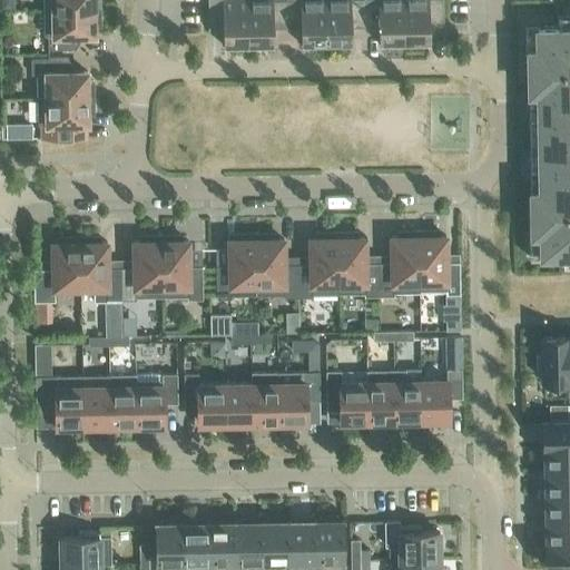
[(42,0),(43,10),(99,9),(98,0),(42,0)]
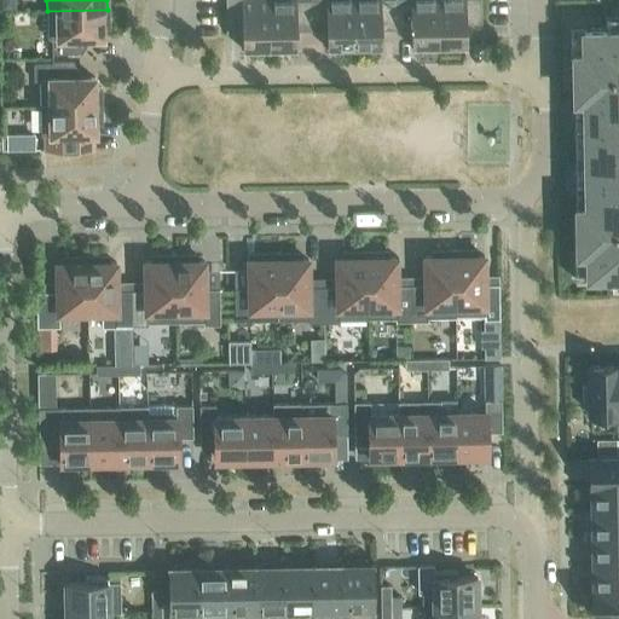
[(241,48),(270,48),(268,0),(225,0),(226,32),(239,32),(241,48)]
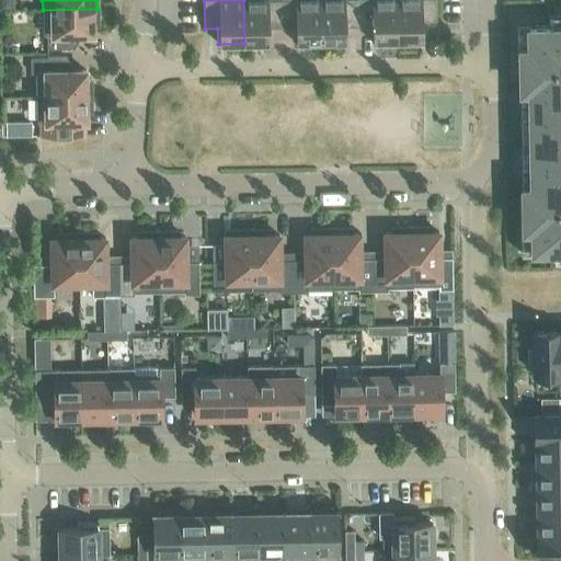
[(243,0),(244,44),(270,43),(270,27),(282,27),(282,0),(243,0)]
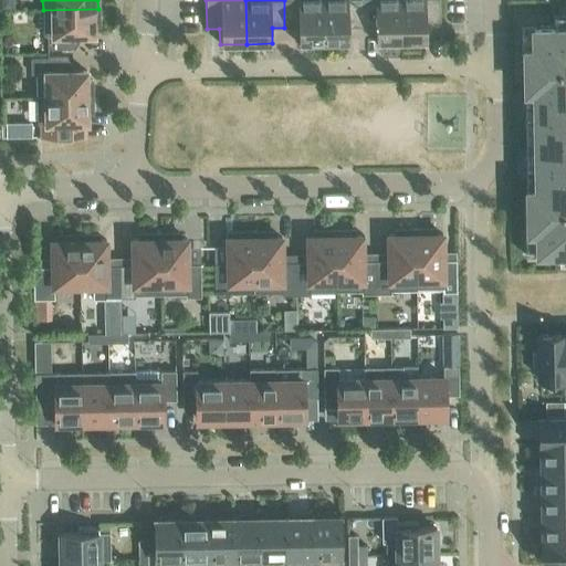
[(284,0),(284,28),(296,28),(297,43),(324,43),(323,0),(284,0)]
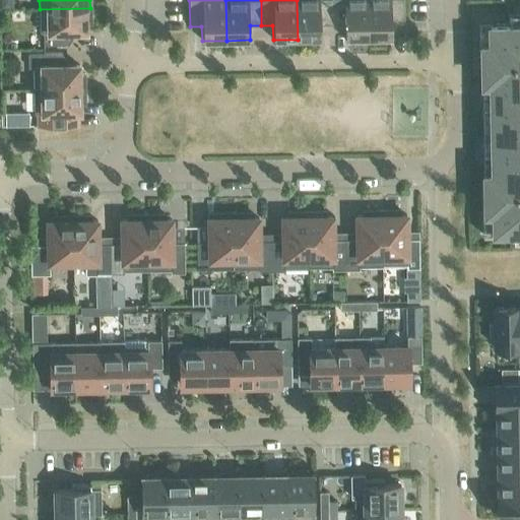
[(297,0),(298,40),(321,39),(321,24),(332,24),(332,0),(297,0)]
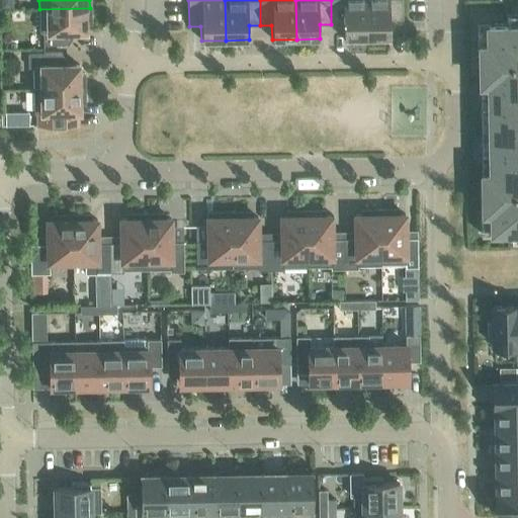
[(343,38),(367,38),(366,0),(331,0),(331,24),(342,24),(343,38)]
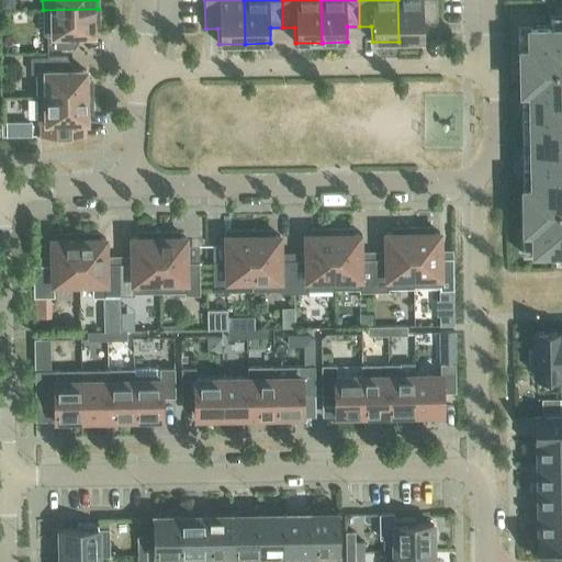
[(397,0),(398,42),(424,41),(424,25),(437,25),(436,0),(397,0)]
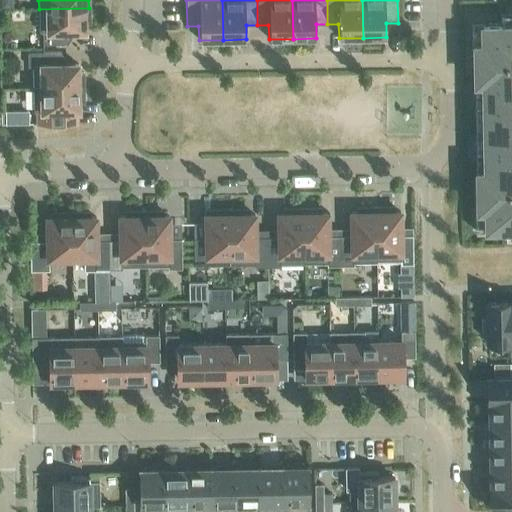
[(89,8),(39,9),(39,32),(42,32),(43,45),(68,44),(68,32),(85,32),(85,23),(89,23),(89,8)]
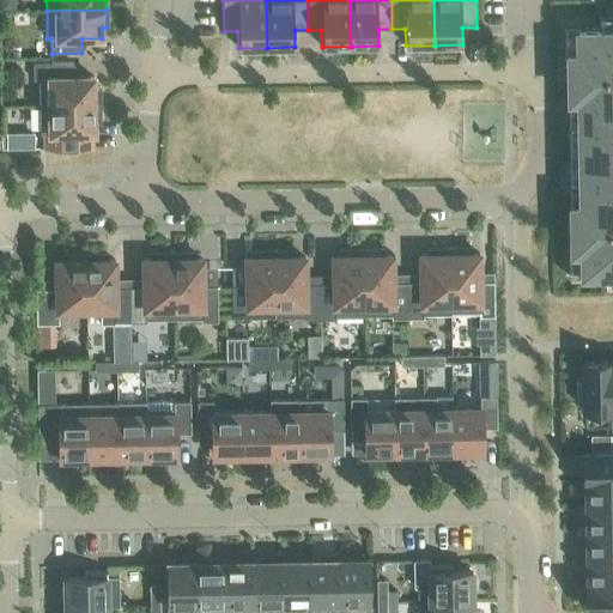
[(574,151),(612,150),(612,28),(578,29),(578,25),(575,25),(575,28),(576,28),(577,52),(566,52),(566,50),(564,50),(564,54),(568,54),(568,96),(568,98),(569,98),(577,98),(578,123),(572,123),(574,151)]
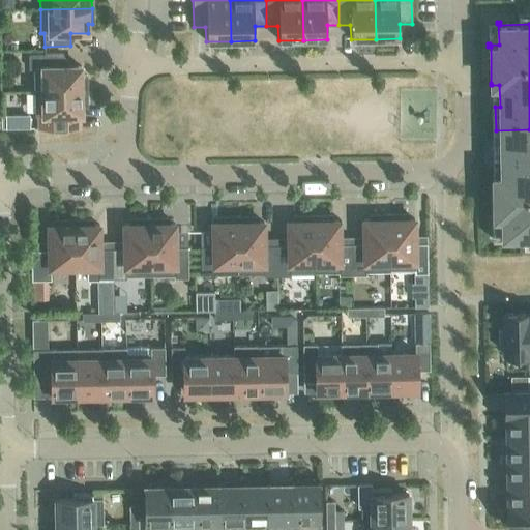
[(33,68),(34,91),(86,91),(86,76),(81,76),(81,66),(63,67),(62,54),(28,55),(29,68),(33,68)]
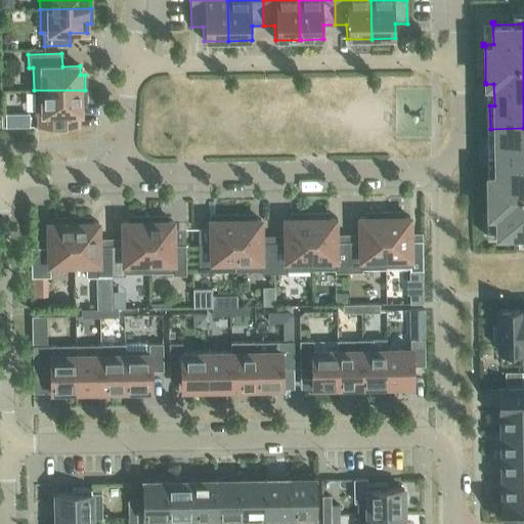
[(85,105),(85,90),(34,90),(34,115),(37,115),(37,127),(63,127),(62,115),(81,114),(81,105),(85,105)]
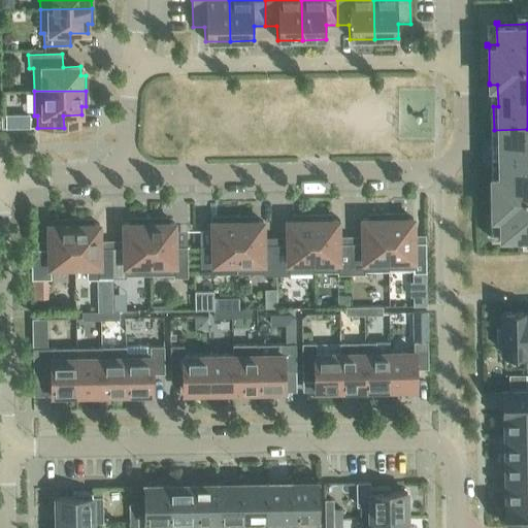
[(12,117),(2,118),(2,128),(13,127),(12,117)]
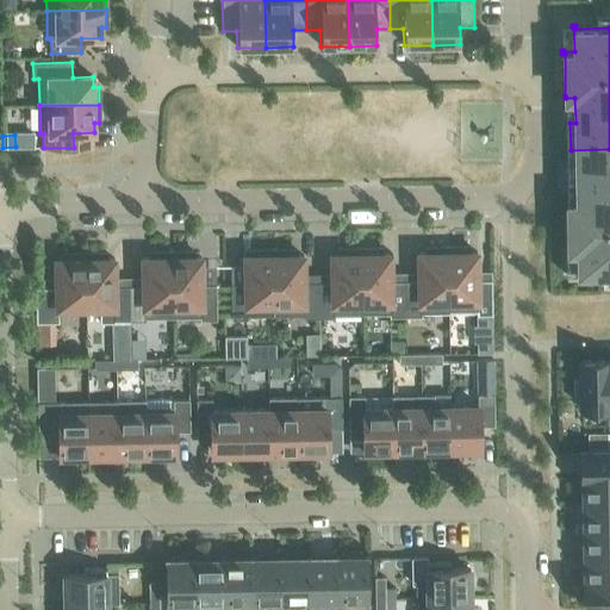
[(609,149),(571,150),(571,178),(576,178),(577,203),(568,203),(566,203),(566,205),(567,205),(567,247),(565,247),(565,251),(567,251),(567,249),(577,249),(578,273),(577,273),(577,274),(580,274),(580,272),(609,271),(609,149)]
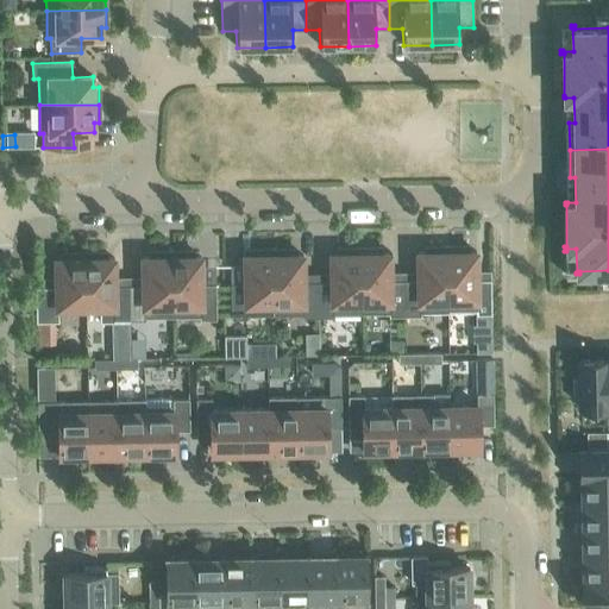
[(490,280),(476,280),(476,252),(469,252),(469,246),(446,248),(447,313),(475,312),(475,315),(491,314),(490,280)]
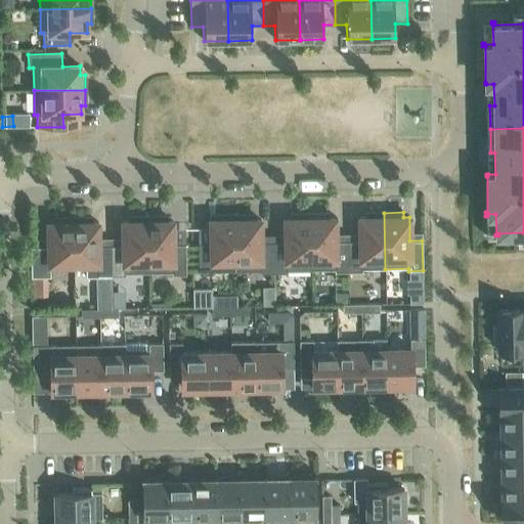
[(335,270),(335,272),(348,272),(347,242),(336,242),(335,218),(329,218),(329,213),(309,214),(311,270),(335,270)]
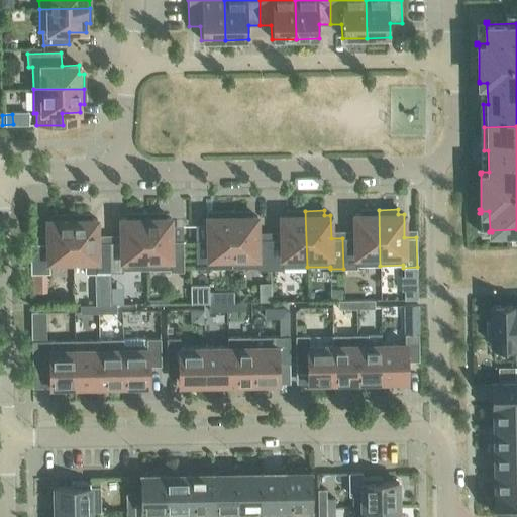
[(342,238),(343,269),(357,269),(357,266),(380,266),(379,210),(360,210),(360,214),(354,215),(355,238),(342,238)]
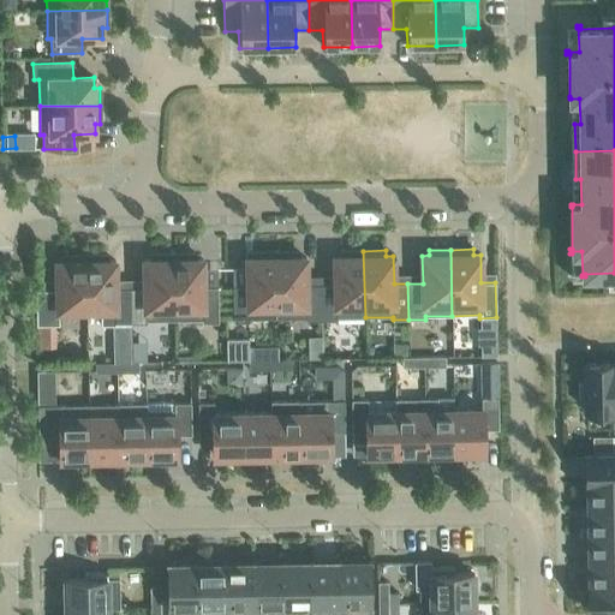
[(335,285),(321,286),(322,321),(338,321),(338,317),(365,317),(363,251),(341,251),(341,257),(334,257),(335,285)]
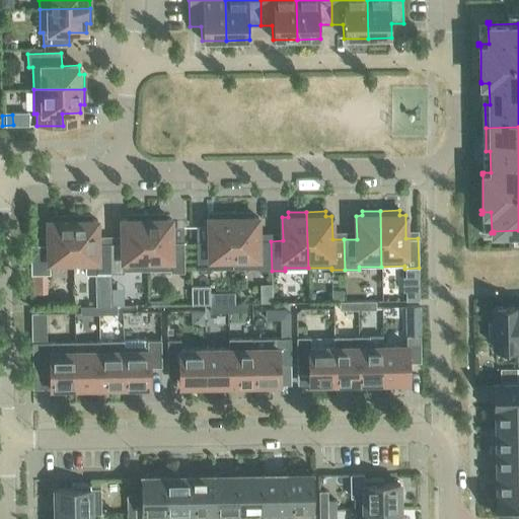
[(211,270),(234,269),(233,213),(214,214),(214,218),(208,219),(209,242),(197,242),(198,272),(211,272),(211,270)]
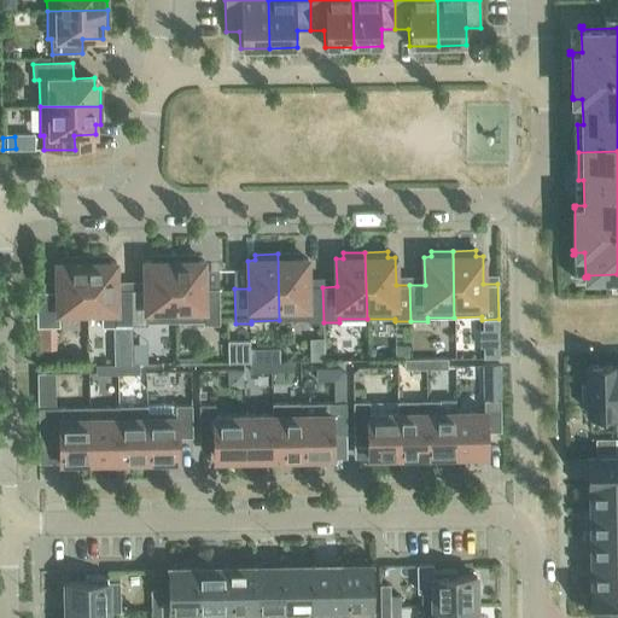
[(307,322),(324,322),(322,287),(308,287),(307,258),(299,260),(299,254),(278,254),(279,320),(307,320),(307,322)]
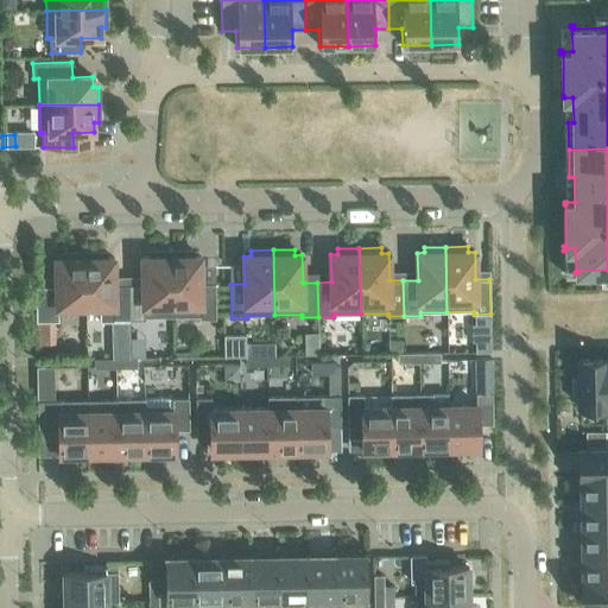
[(145,316),(172,316),(171,252),(149,252),(150,258),(143,258),(143,285),(128,286),(130,320),(145,318),(145,316)]
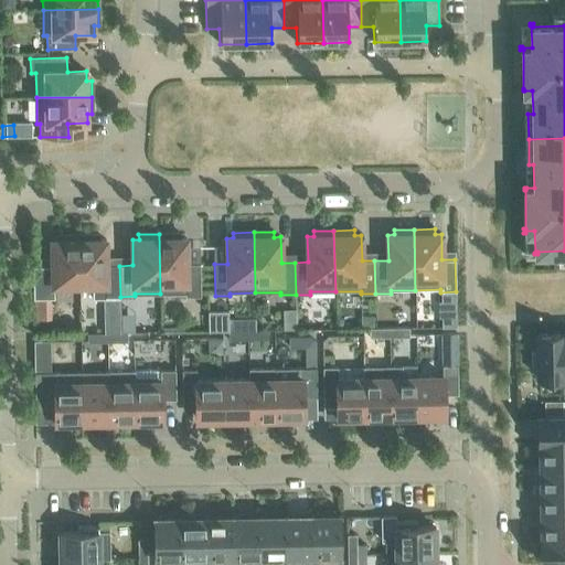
[(179,234),(159,234),(160,294),(187,292),(187,297),(201,297),(200,265),(187,264),(187,238),(179,238),(179,234)]
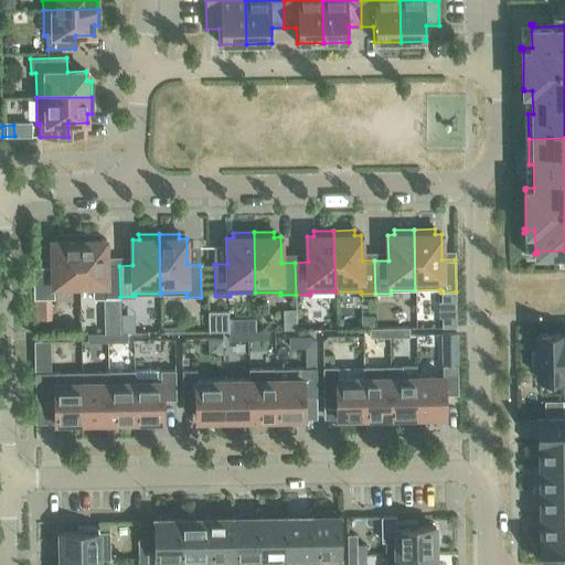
[(52,242),(52,267),(32,267),(33,299),(54,299),(54,286),(80,286),(78,235),(59,236),(59,241),(52,242)]
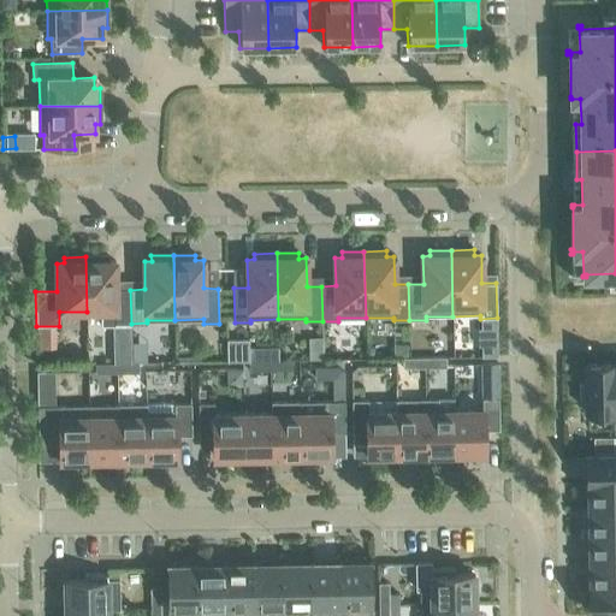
[(130,325),(130,324),(131,324),(130,290),(116,290),(116,262),(107,262),(107,256),(86,256),(87,312),(100,311),(101,325),(130,325)]
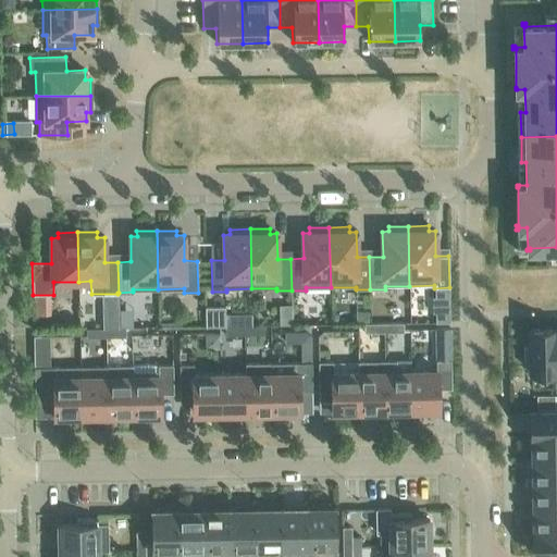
[(435,297),(432,298),(433,312),(435,312),(435,323),(449,322),(449,287),(434,288),(435,297)]
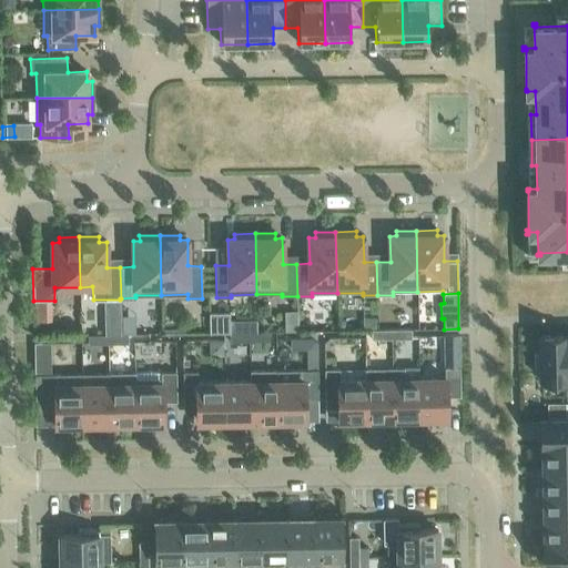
[(223,333),(230,333),(230,321),(230,313),(209,313),(210,333),(223,333)]
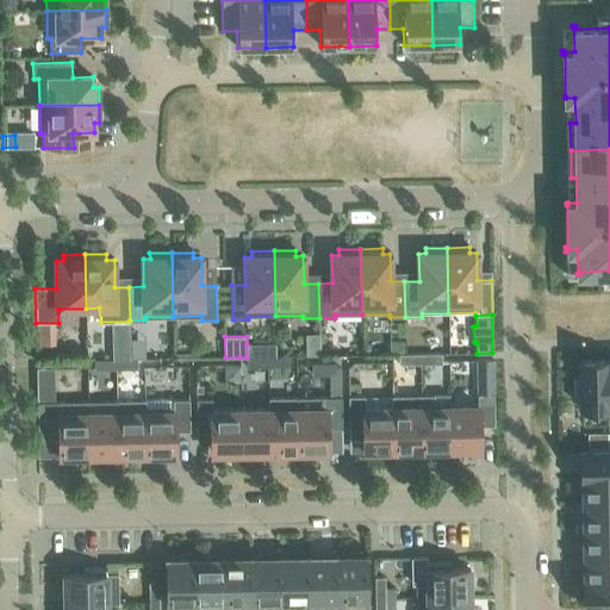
[(390,354),(404,354),(403,341),(388,342),(390,354)]
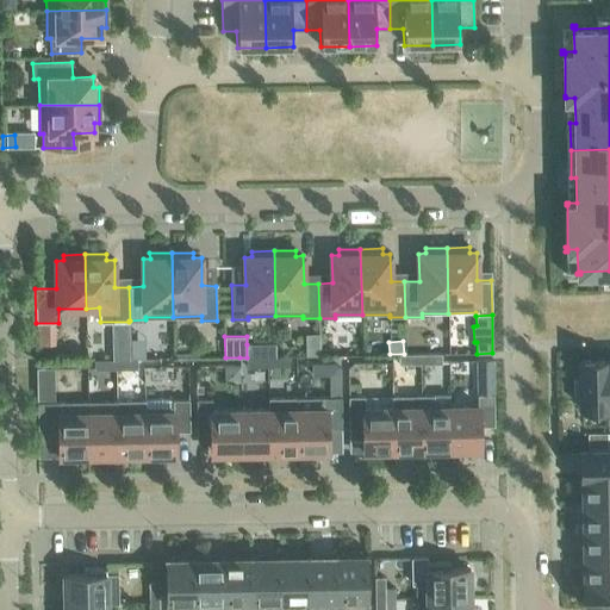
[(398,355),(399,365),(421,365),(419,354),(398,355)]
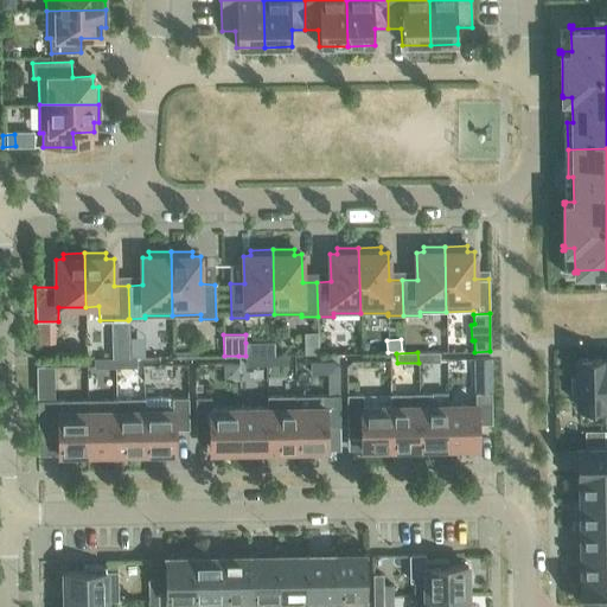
[(417,352),(419,363),(440,362),(440,352),(417,352)]
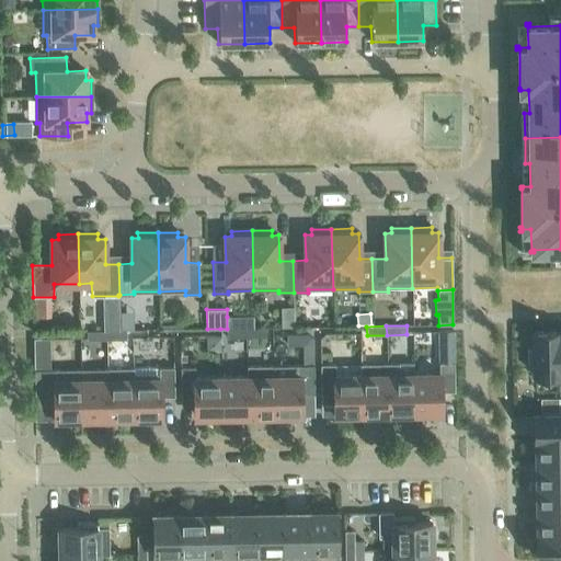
[(247,329),(247,338),(266,338),(266,328),(247,329)]
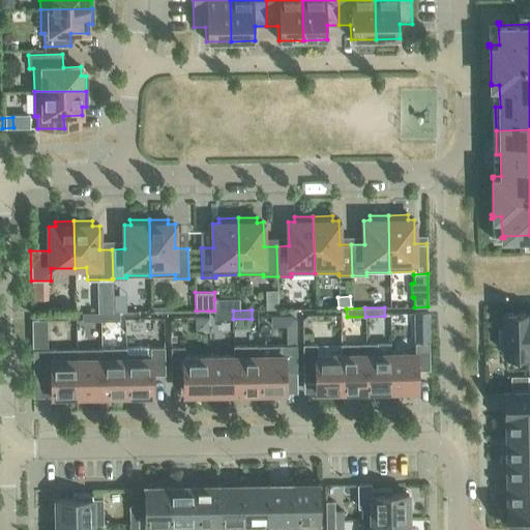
[(233,311),(214,311),(214,319),(233,319),(233,311)]
